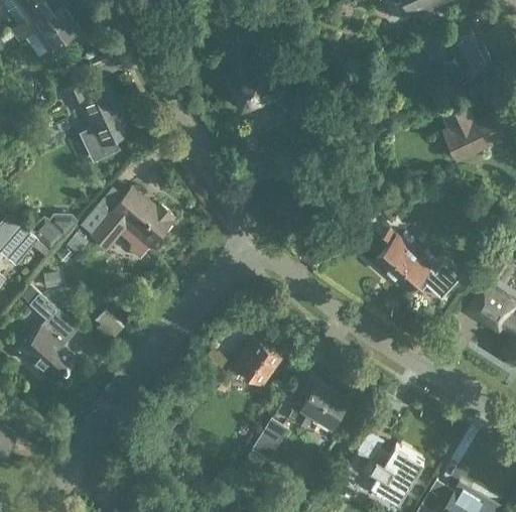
[(0,0),(0,1),(18,27),(27,21),(46,8),(41,0),(0,0)]
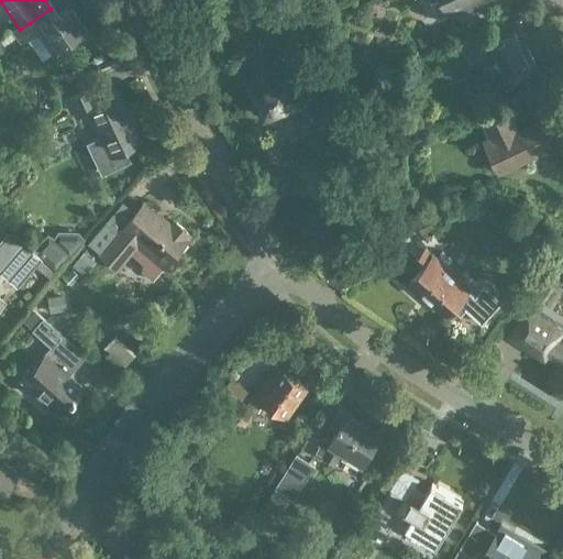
[(440,0),(450,20),(457,17),(460,22),(478,13),(475,9),(493,0),(415,0),(416,2),(419,0),(440,0)]
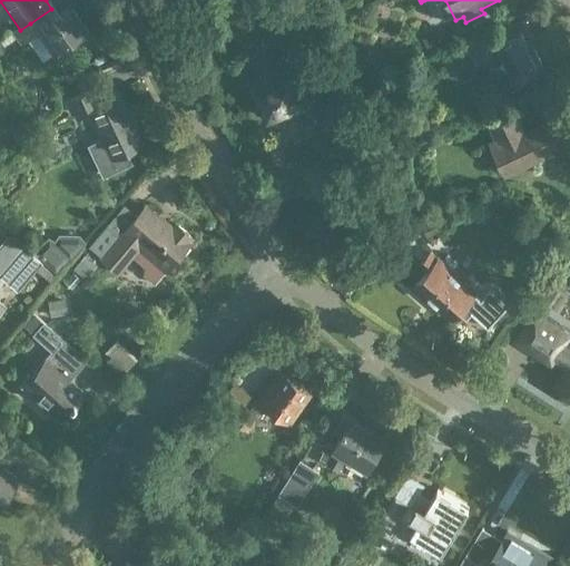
[(38,36),(56,60),(68,51),(66,47),(85,33),(70,11),(59,19),(51,9),(30,23),(20,30),(12,35),(21,47),(38,36)]
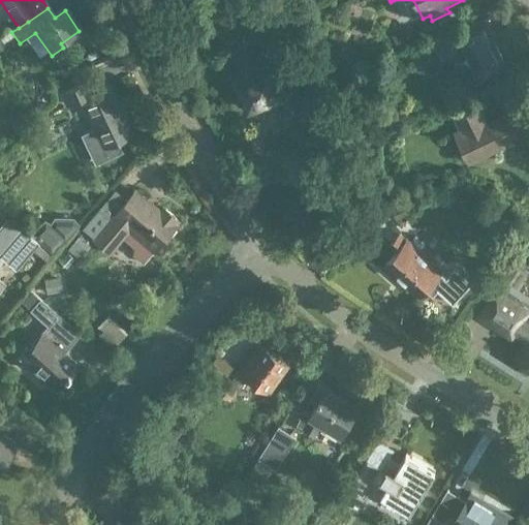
[(502,64),(494,47),(490,49),(483,33),(462,43),(457,32),(437,41),(447,64),(467,55),(481,87),(497,80),(492,70),(499,67),(498,66),(502,64)]
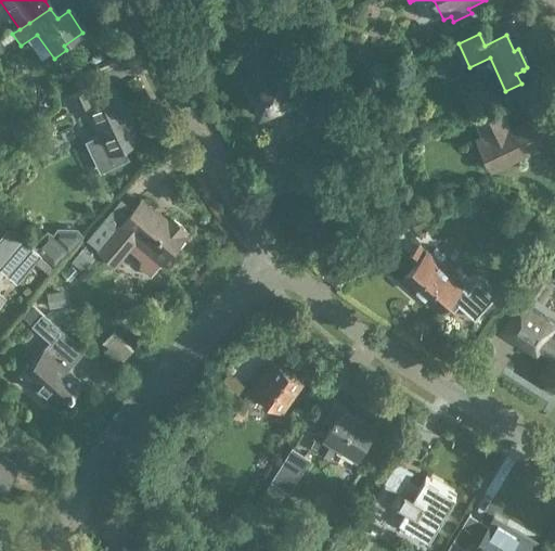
[(294,104),(298,115),(296,116),(302,130),(328,119),(322,105),(313,109),(301,80),(285,87),(279,69),(244,85),(253,105),(256,104),(261,118),(294,104)]
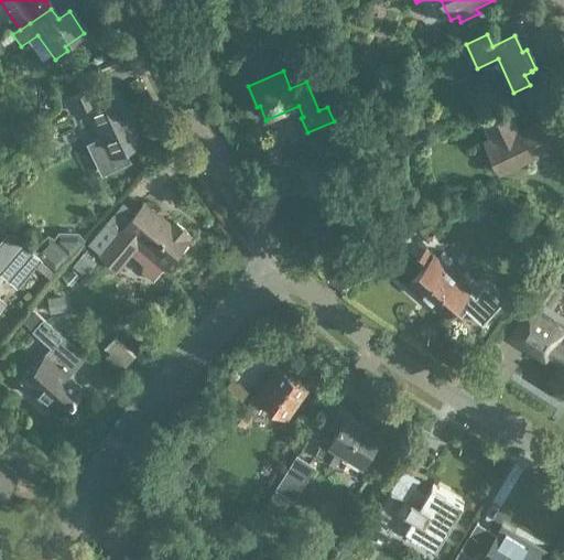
[(101,86),(66,104),(73,116),(84,109),(99,142),(86,148),(100,179),(130,165),(125,154),(140,147),(116,95),(108,98),(101,86)]
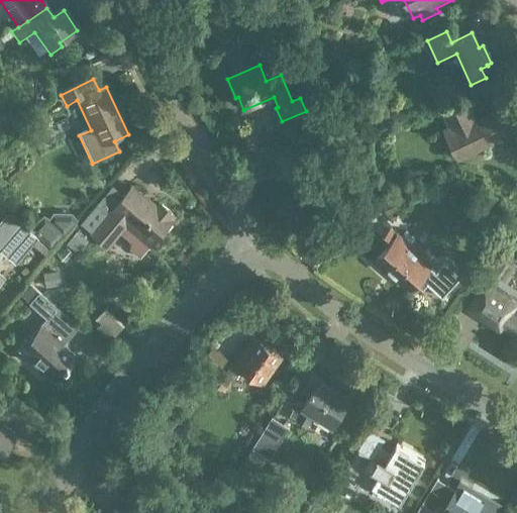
[(445,118),(451,131),(443,135),(455,162),(463,158),(463,160),(506,140),(514,159),(516,157),(516,117),(513,109),(475,127),(467,109),(445,118)]
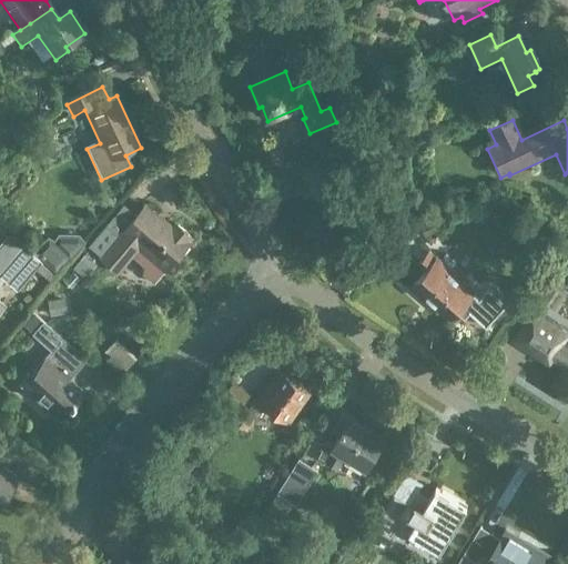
[(142,278),(154,288),(189,248),(186,247),(191,242),(174,228),(171,232),(144,210),(119,240),(105,230),(88,251),(101,262),(100,262),(117,277),(138,252),(153,265),(142,278)]
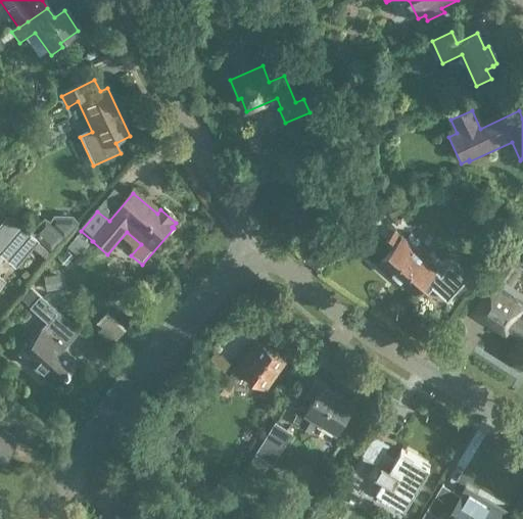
[(0,283),(0,256),(16,271),(38,245),(9,221),(0,231),(0,287),(2,285),(0,283)]
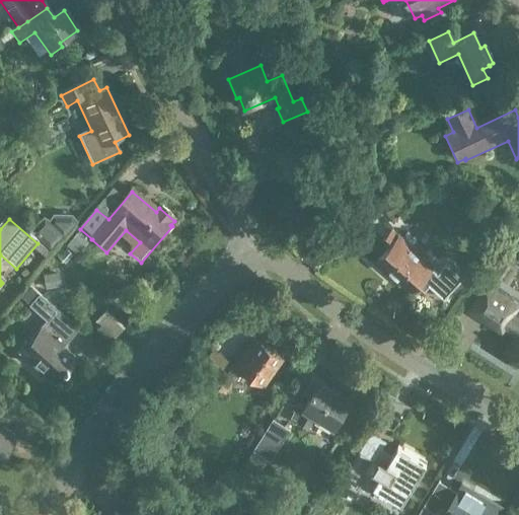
[(55,230),(40,245),(48,253),(63,237),(55,230)]
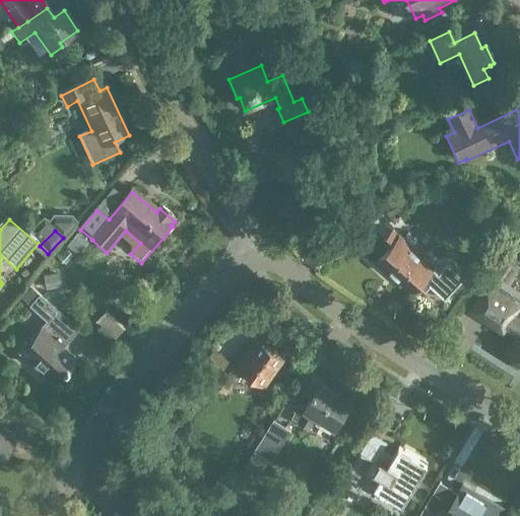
[(439,277),(393,236),(384,246),(391,252),(380,263),(412,294),(417,288),(426,296),(432,291),(446,303),(464,283),(448,268),(439,277)]
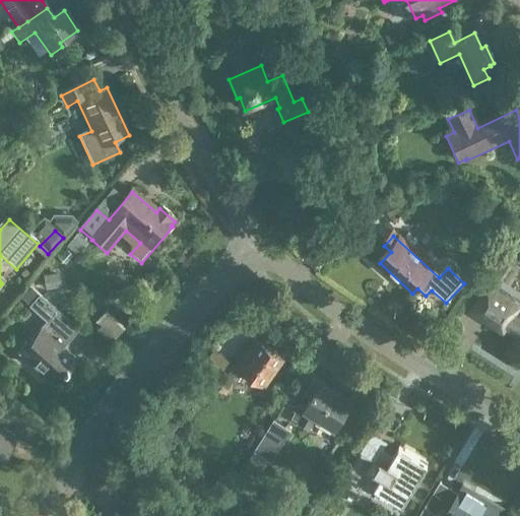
[(519,245),(514,242),(501,261),(515,270),(519,263),(519,245)]
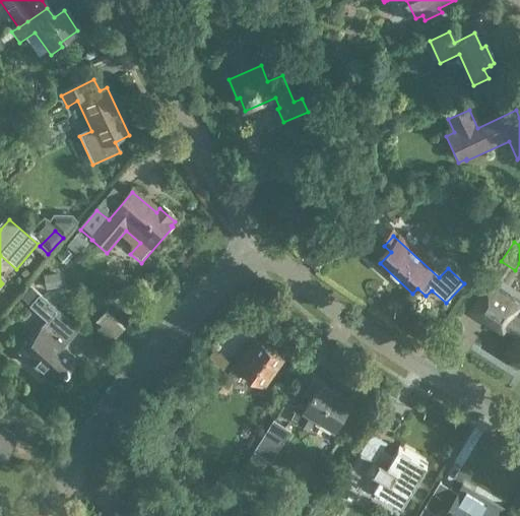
[(55,266),(54,278),(73,280),(74,268),(55,266)]
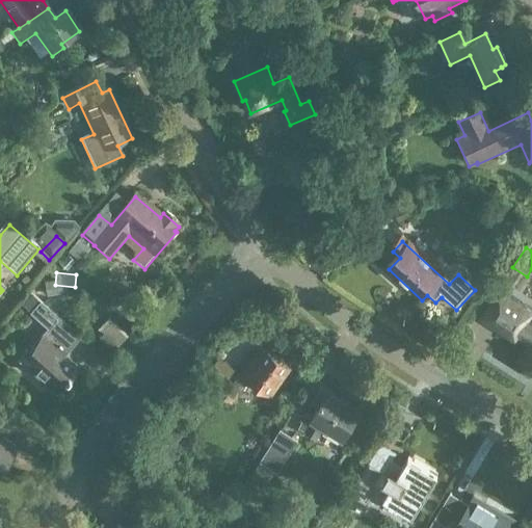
[(530,322),(498,301),(486,321),(517,341),(517,340),(531,348),(521,364),(531,371),(531,324),(529,323),(530,322)]
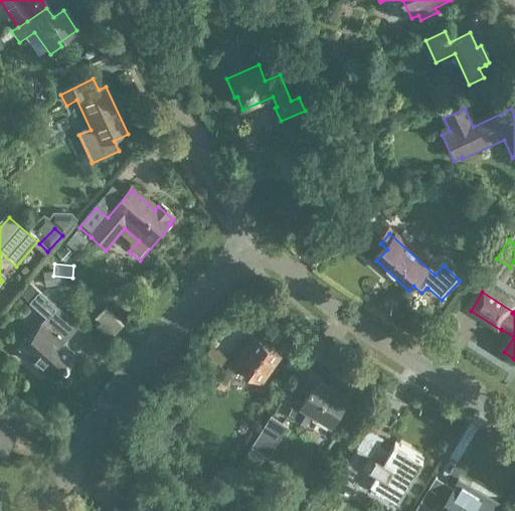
[(42,328),(21,352),(56,383),(77,358),(63,346),(78,329),(38,295),(28,306),(52,327),(47,333),(42,328)]
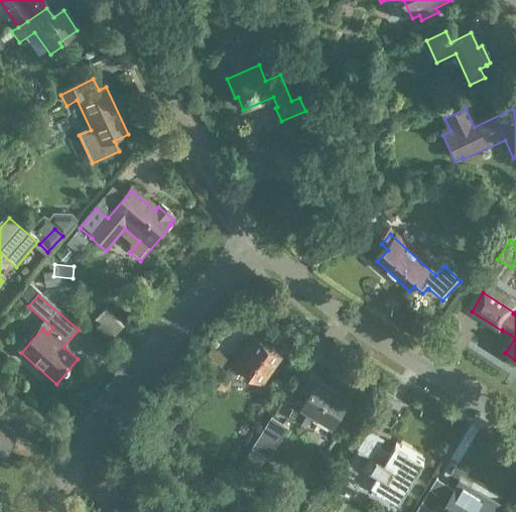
[(281,360),(252,339),(227,375),(221,370),(211,384),(225,395),(241,373),(262,388),(281,360)]
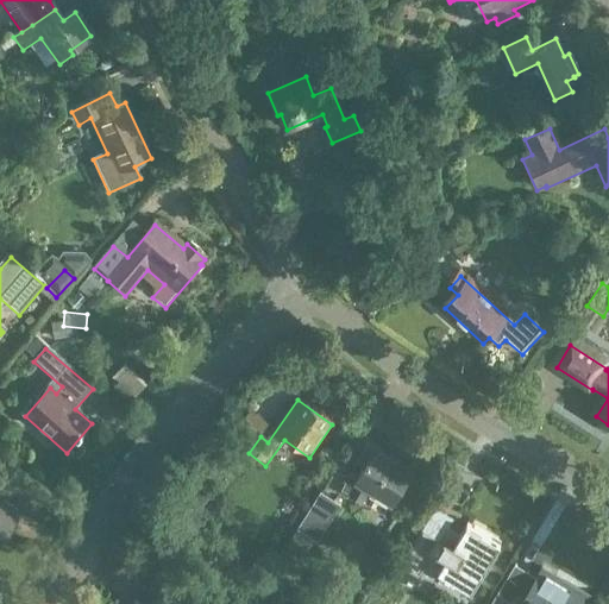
[(234,438),(243,445),(252,432),(244,425),(234,438)]
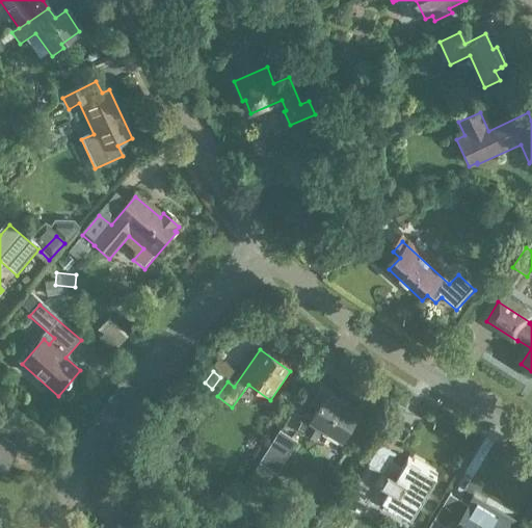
[(212,389),(205,383),(196,393),(204,399),(212,389)]
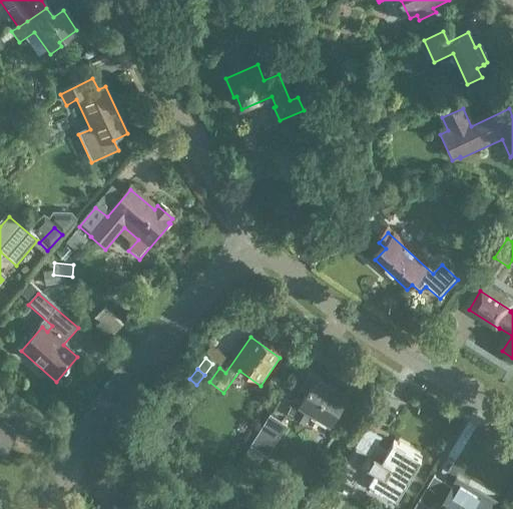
[(305,427),(312,415),(331,427),(347,400),(317,382),(302,406),(294,402),(290,408),(292,409),(289,415),(295,419),(295,421),(305,427)]
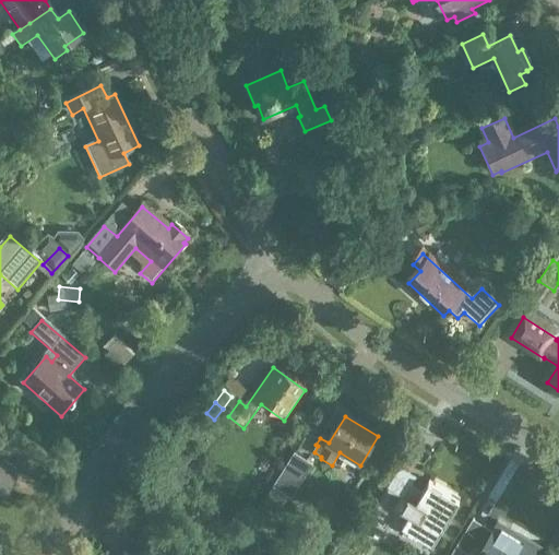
[(294,457),(273,491),(293,502),(312,468),(294,457)]
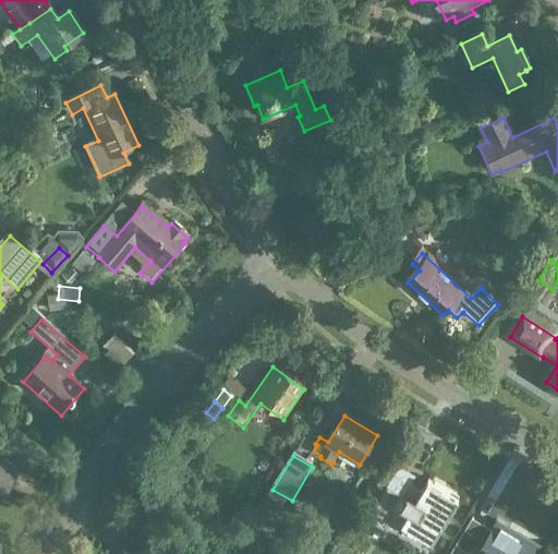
[(0,498),(17,473),(0,461),(0,498)]
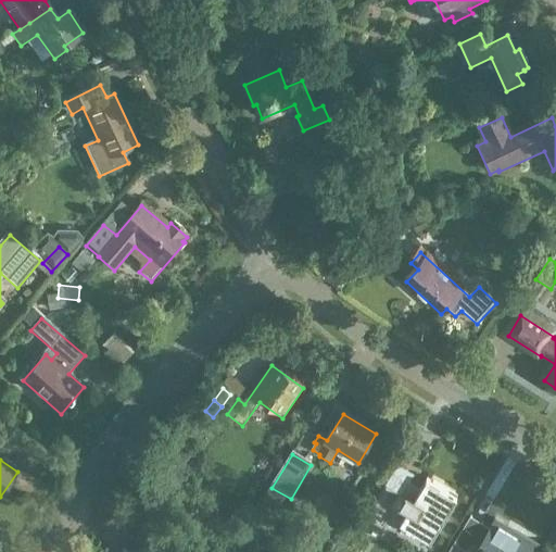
[(457,501),(427,481),(417,497),(405,489),(401,496),(387,487),(367,519),(382,529),(390,516),(401,523),(400,525),(430,544),(457,501)]
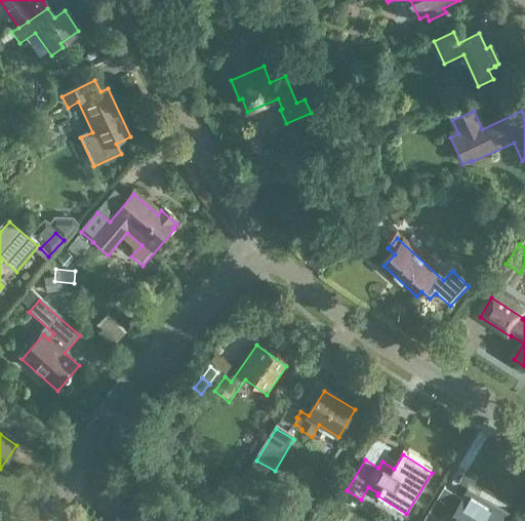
[(444,491),(426,520),(444,520),(445,518),(449,520),(506,520),(507,518),(467,494),(462,503),(444,491)]
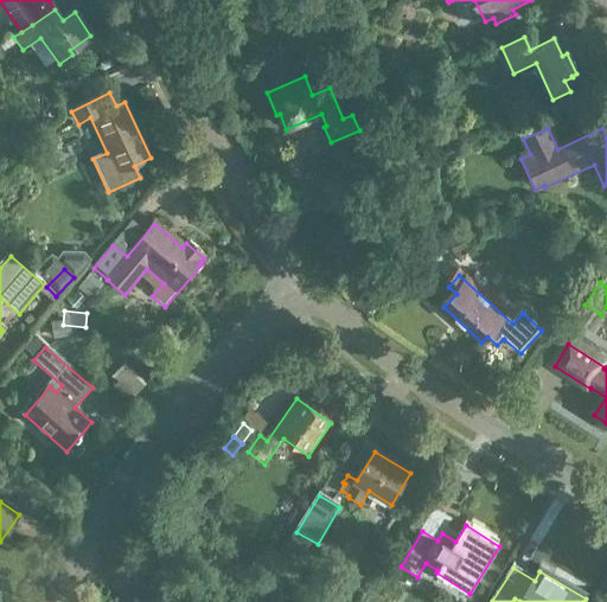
[(163,601),(145,589),(135,601),(163,601)]
